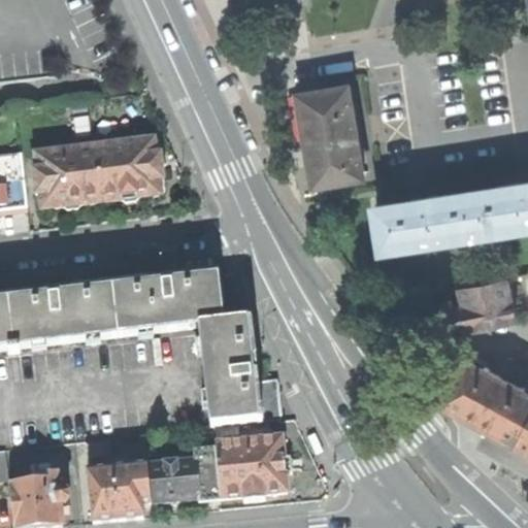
[(316,166),(318,185),(365,176),(351,88),(303,95),(305,112),(308,112),(312,141),(317,166),(316,166)]
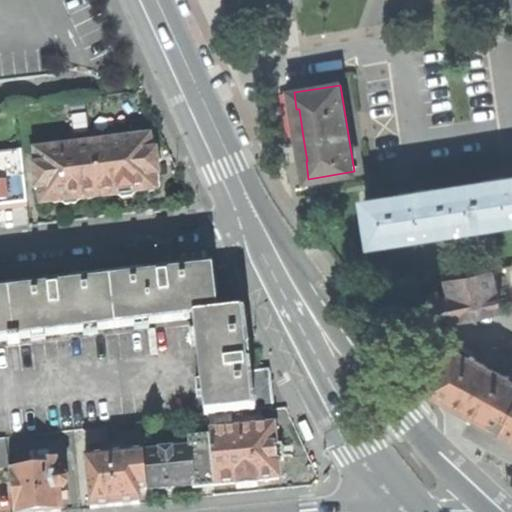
[(150,138),(93,144),(99,197),(118,195),(119,199),(137,197),(137,193),(157,190),(155,176),(159,175),(158,162),(156,152),(152,152),(150,138)]
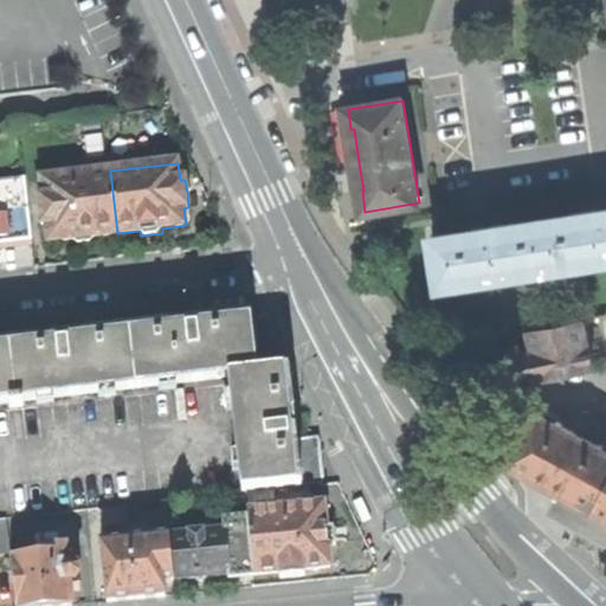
[(73,239),(73,244),(84,243),(96,242),(95,236),(117,233),(110,171),(42,179),(44,197),(39,197),(43,226),(47,225),(49,242),(73,239)]
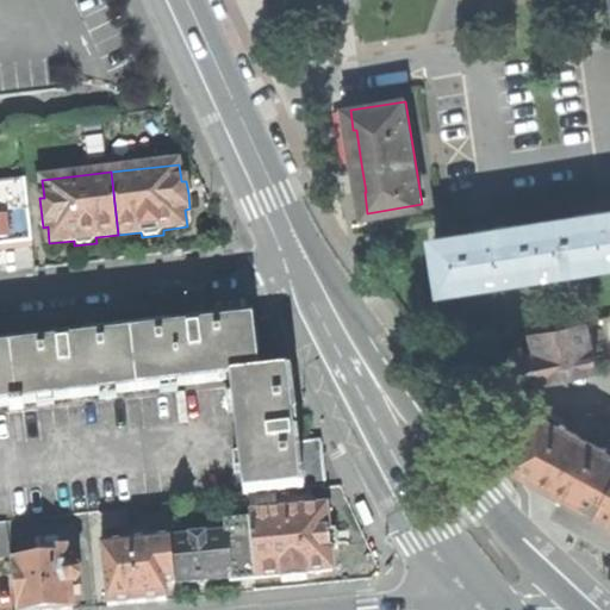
[(609,210),(595,213),(576,216),(577,219),(515,229),(515,225),(495,228),(475,231),(475,235),(434,241),(442,291),(609,265),(609,210)]
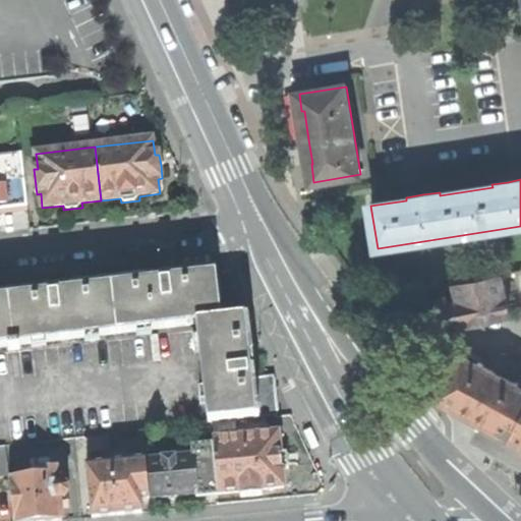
[(0,348),(9,348),(10,352),(24,351),(23,346),(197,326),(221,323),(215,272),(161,279),(62,290),(0,296),(0,348)]
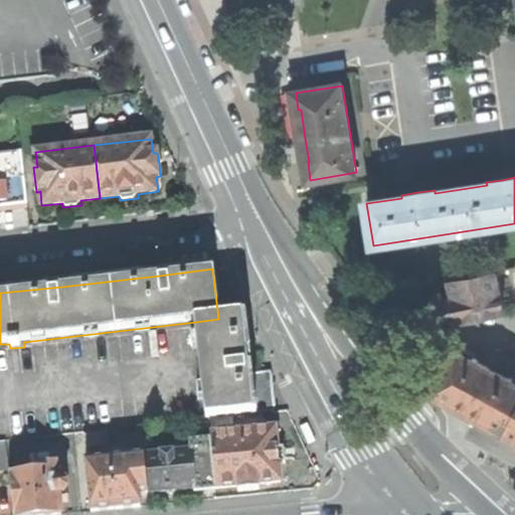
[(443,292),(434,293),(440,324),(475,317),(504,311),(496,271),(449,281),(451,294),(444,295),(443,292)]
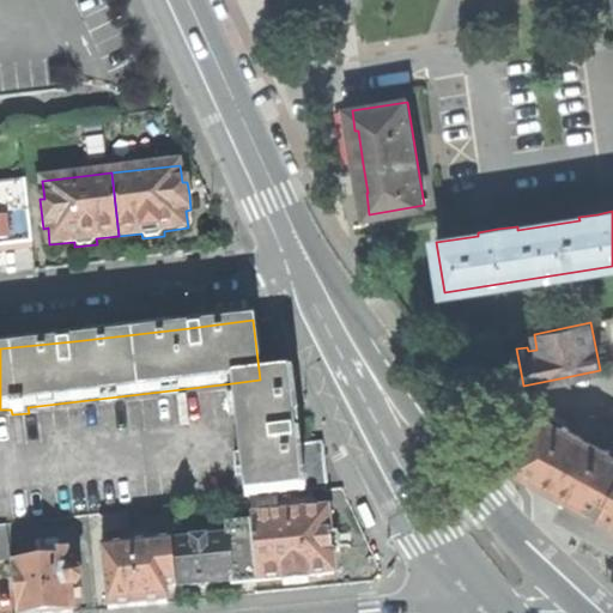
[(401,329),(398,332),(413,352),(422,347),(410,332),(406,326),(401,329)]
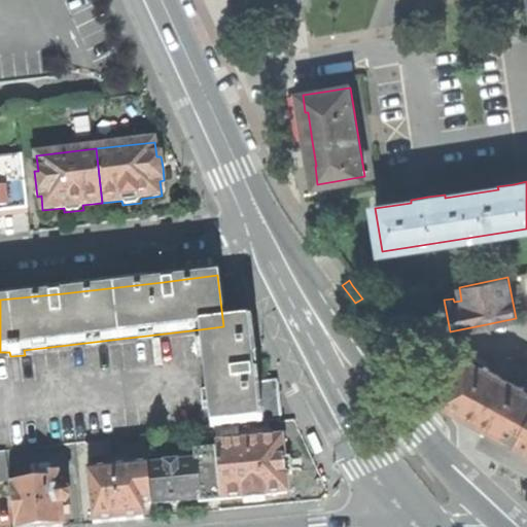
[(251,323),(223,326),(200,329),(207,398),(279,391),(278,381),(257,383),(254,354),(251,323)]
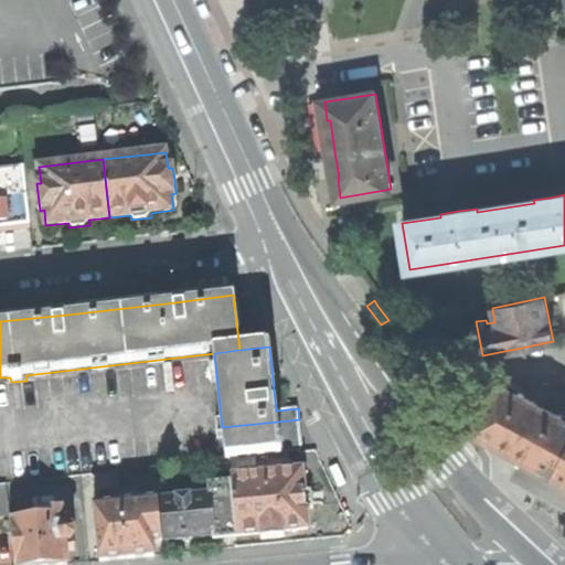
[(163,365),(166,393),(173,393),(171,365),(163,365)]
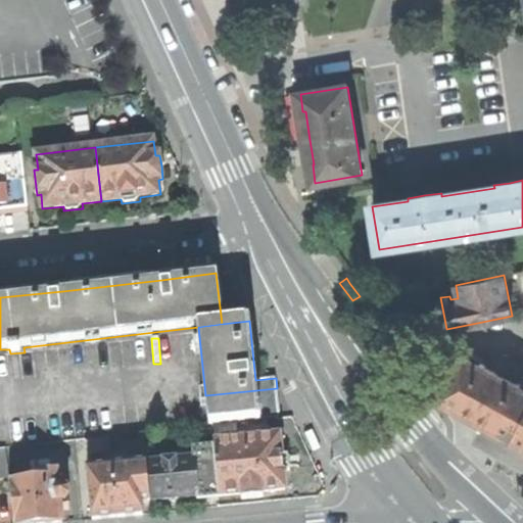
[(475,420),(513,439),(522,420),(522,387),(465,355),(443,395),(440,401),(445,403),(475,420)]
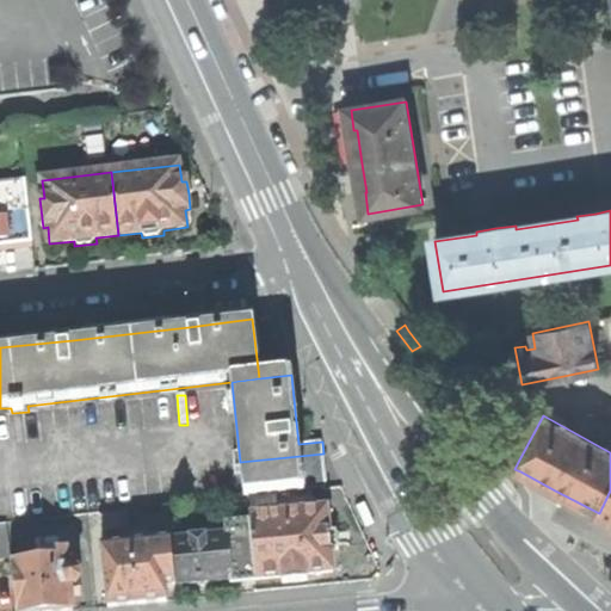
[(326,473),(323,454),(240,462),(244,498),(248,498),(325,489),(327,488),(326,473)]
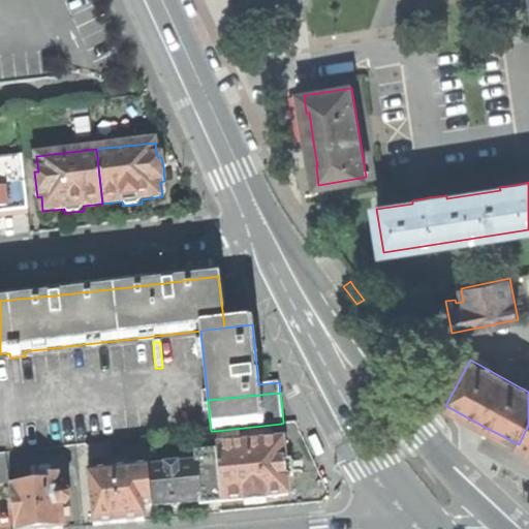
[(267,502),(267,496),(289,494),(287,474),(285,458),(281,424),(215,431),(218,450),(222,501),(245,498),(246,504),(267,502)]
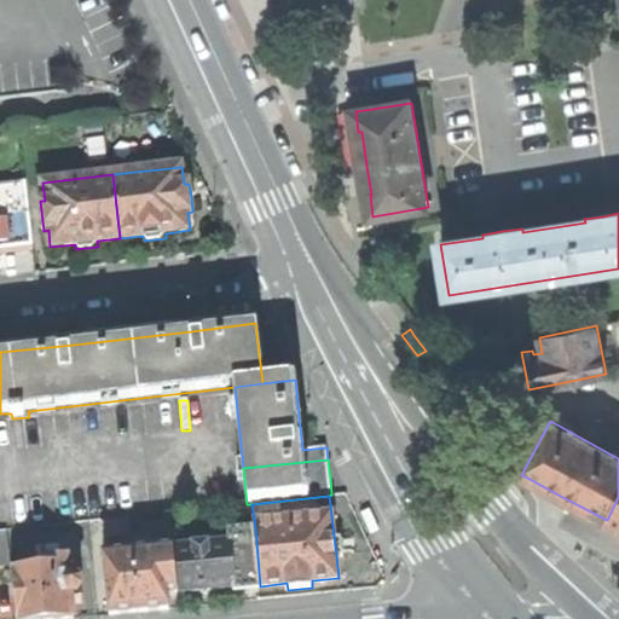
[(618,527),(618,497),(607,520),(618,527)]
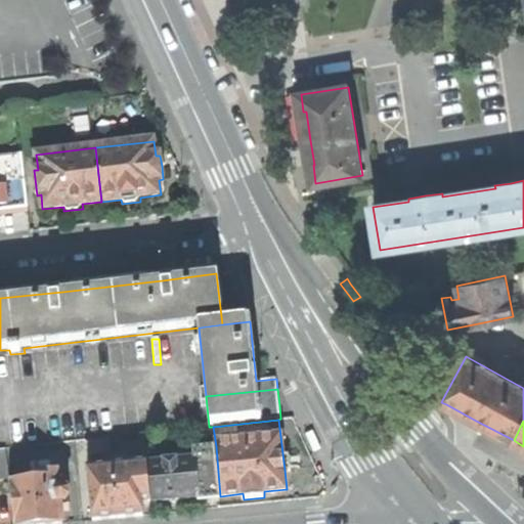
[(321,451),(325,449),(316,430),(309,433),(315,448),(318,453),(321,451)]
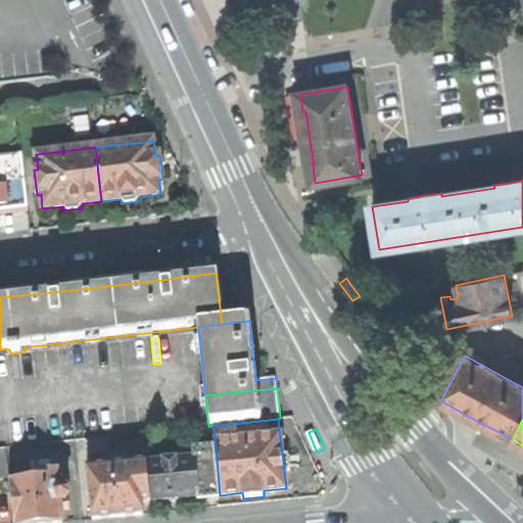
[(199,497),(220,495),(216,445),(194,447),(195,458),(199,495),(199,497)]
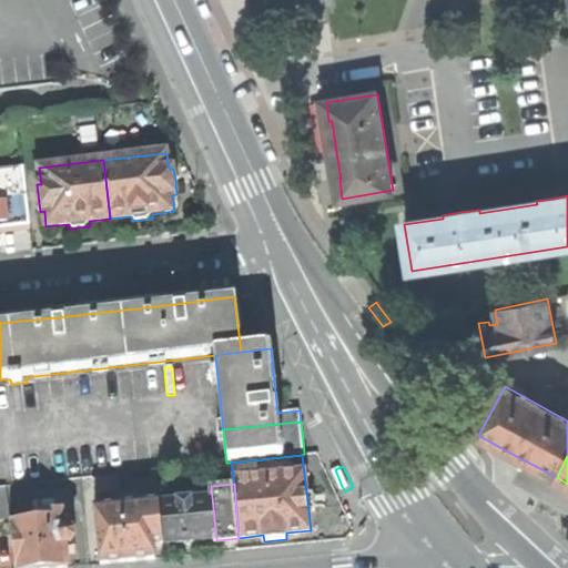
[(8,488),(0,488),(0,516),(10,515),(8,488)]
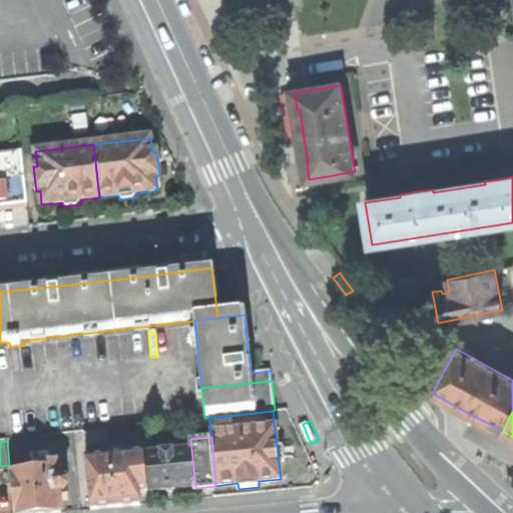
[(191,449),(144,453),(148,491),(171,488),(195,486),(191,449)]
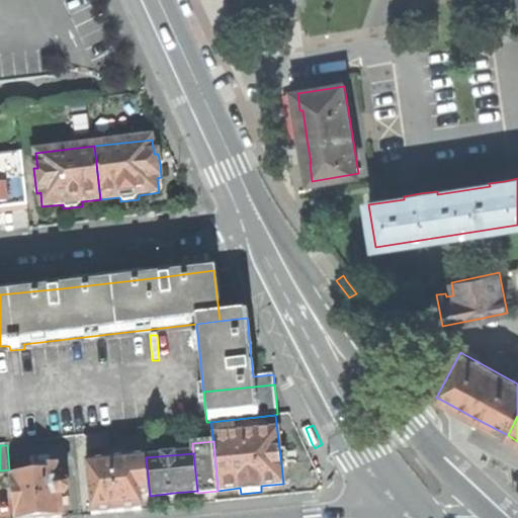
[(88,463),(93,514),(116,512),(142,509),(141,497),(150,496),(146,457),(125,459),(114,461),(88,463)]
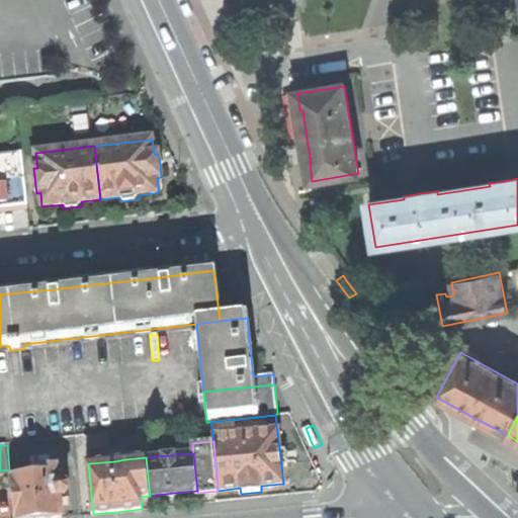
[(10,477),(13,517),(60,517),(62,517),(61,498),(69,497),(68,481),(59,482),(58,465),(32,467),(33,475),(10,477)]
